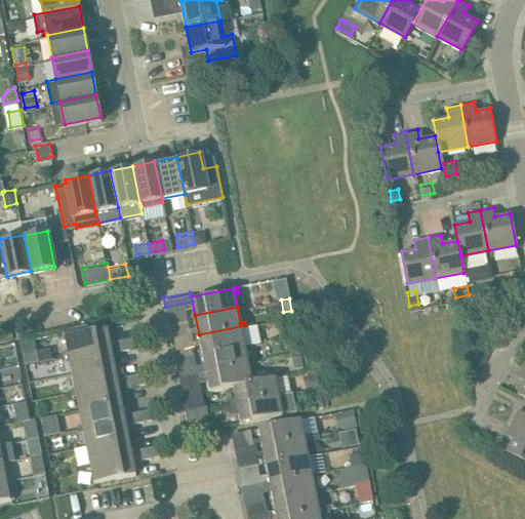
[(294,322),(284,324),(286,334),(296,332),(294,322)]
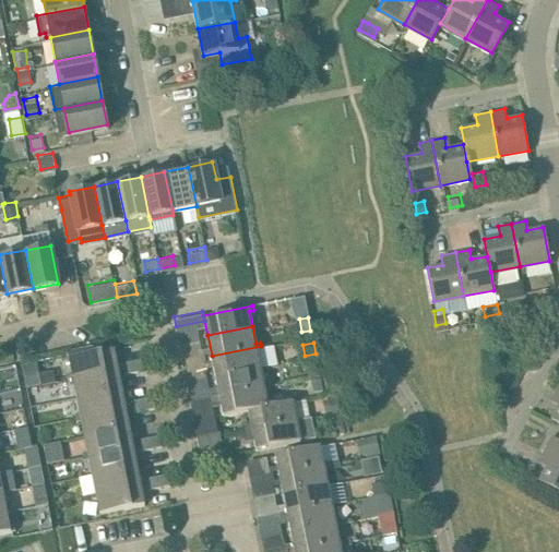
[(72,368),(68,369),(70,376),(118,367),(114,349),(114,346),(70,355),(70,358),(72,368)]
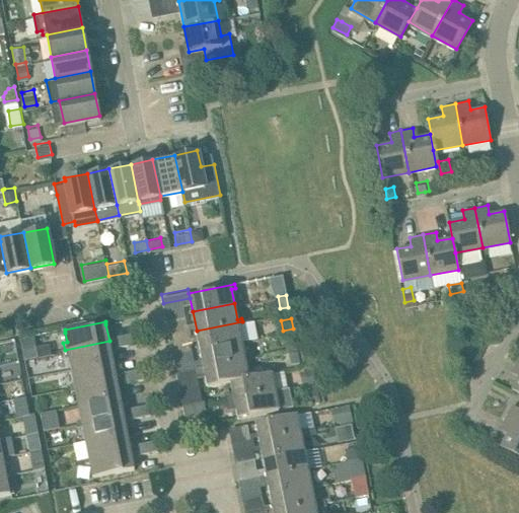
[(242,321),(197,331),(200,348),(242,340),(239,324),(242,324),(242,321)]
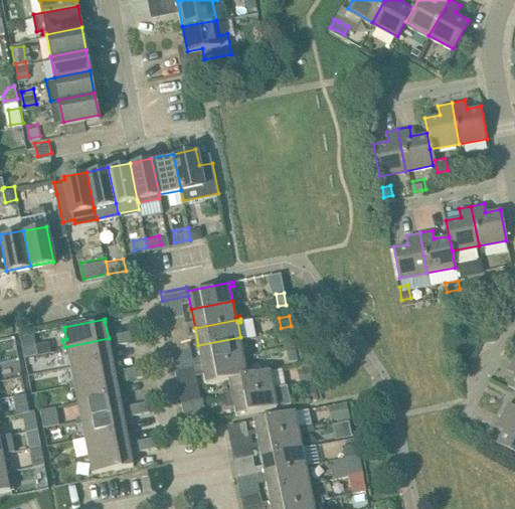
[(136,337),(134,327),(124,329),(126,339),(136,337)]
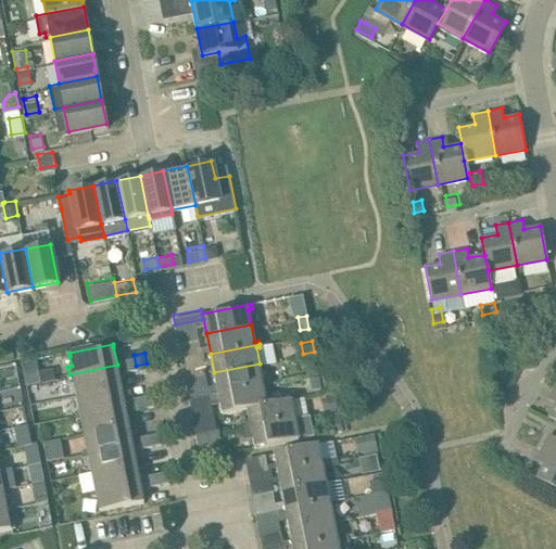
[(134,355),(123,356),(125,368),(136,366),(134,355)]
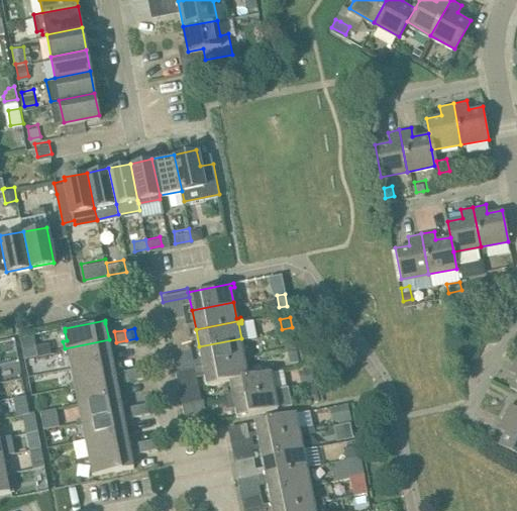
[(32,331),(20,334),(24,355),(37,352),(35,343),(32,331)]
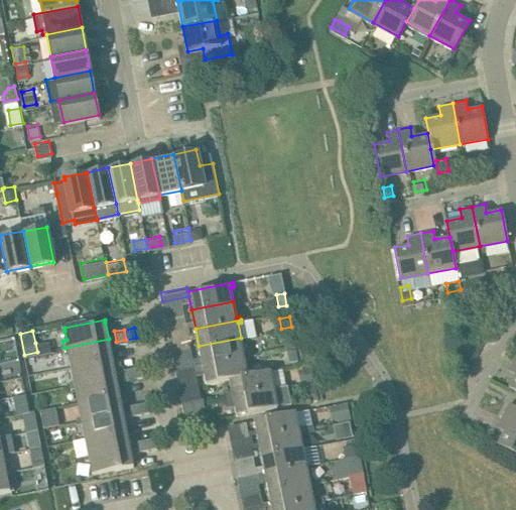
[(290,336),(284,338),(286,346),(292,345),(290,336)]
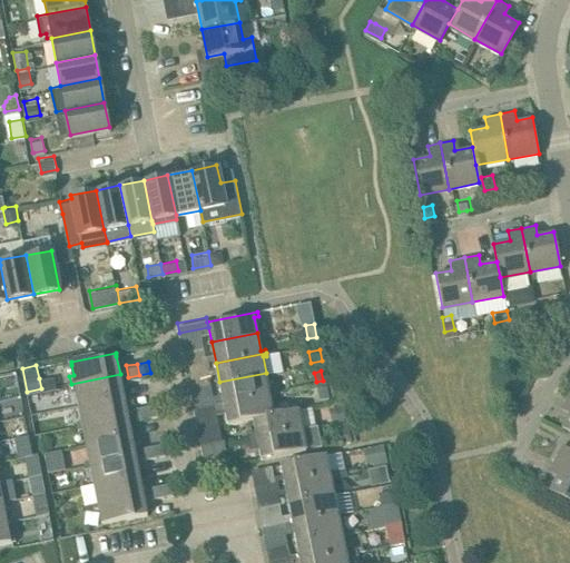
[(266,373),(219,382),(224,402),(274,392),(273,389),(269,391),(266,373)]
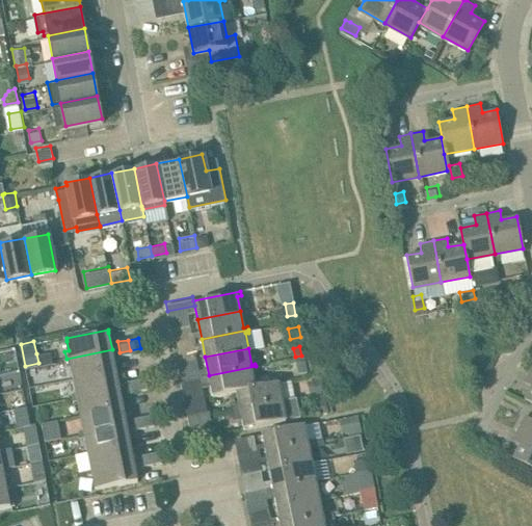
[(115,368),(112,349),(67,359),(67,363),(71,362),(74,376),(115,368)]
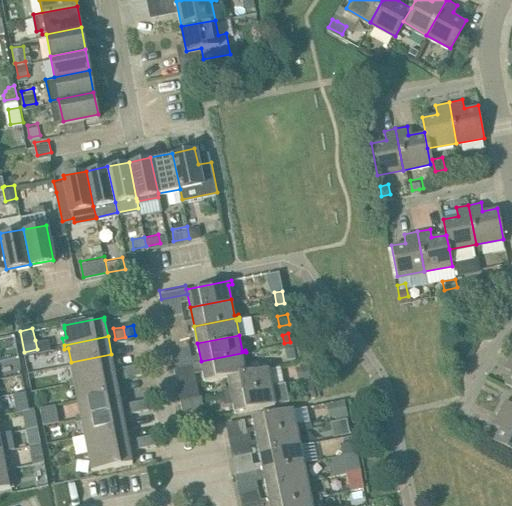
[(292,345),(284,347),(286,358),(295,355),(292,345)]
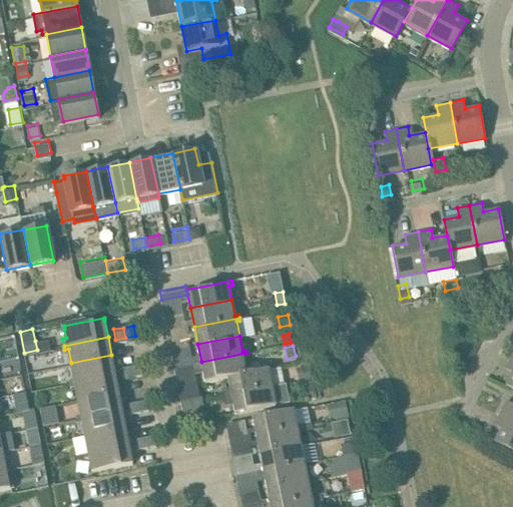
[(246,353),(201,362),(204,380),(269,367),(269,364),(245,369),(243,357),(246,356),(246,353)]
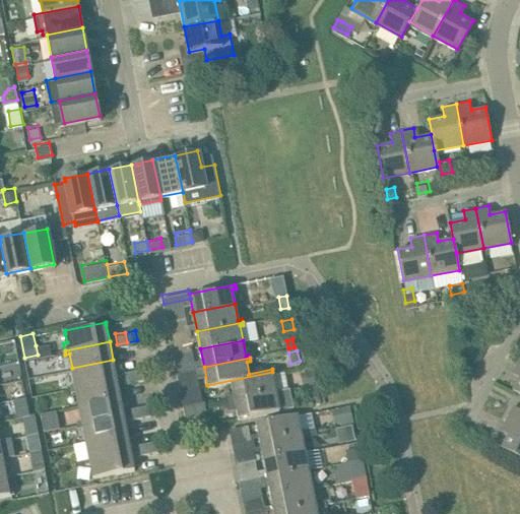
[(74,379),(70,379),(72,386),(117,378),(113,360),(72,368),(74,379)]
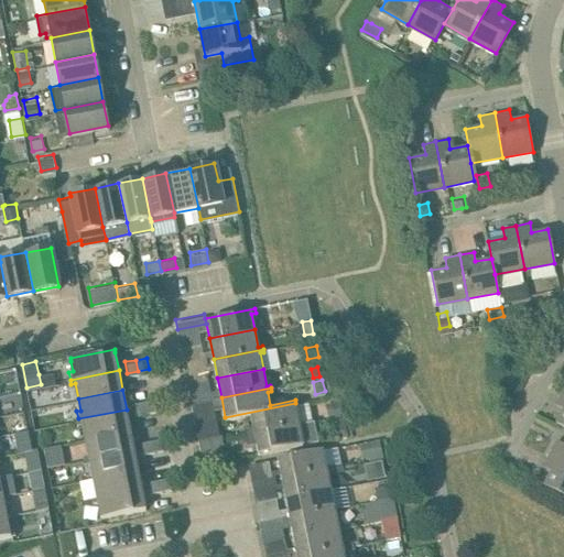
[(563,391),(561,390),(554,403),(562,407),(555,422),(563,426),(563,391)]
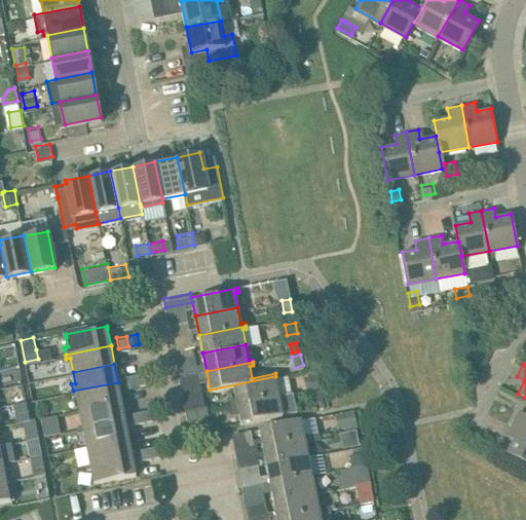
[(189,371),(190,379),(200,377),(200,372),(199,369),(189,371)]
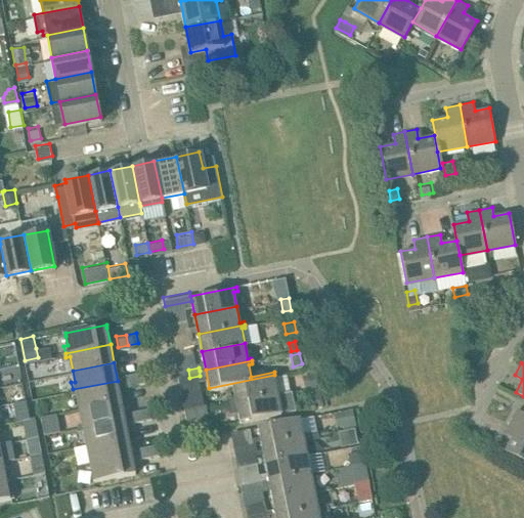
[(135,381),(145,379),(143,370),(133,372),(135,381)]
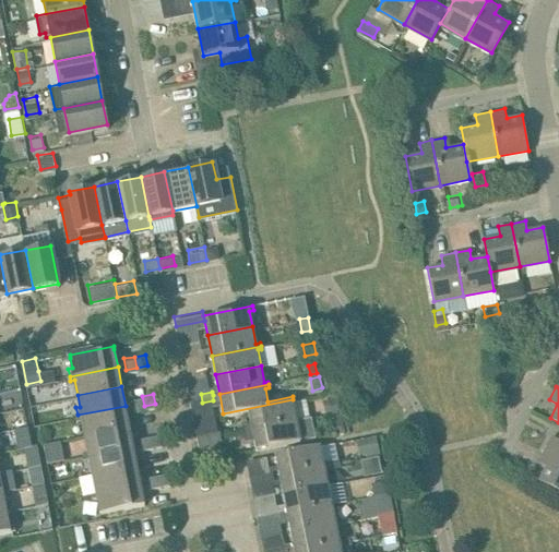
[(202,403),(201,394),(190,396),(191,404),(202,403)]
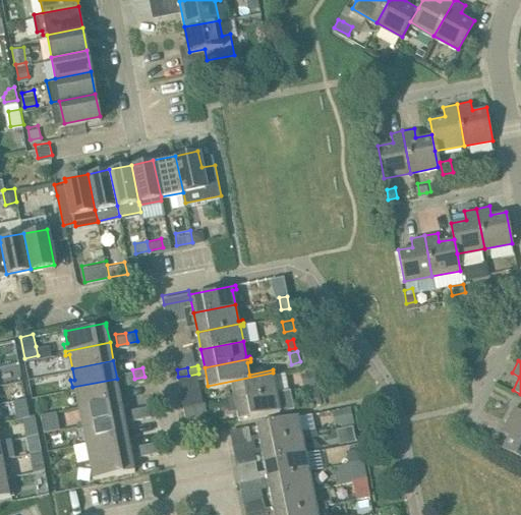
[(312,368),(300,370),(302,386),(314,383),(315,383),(312,368)]
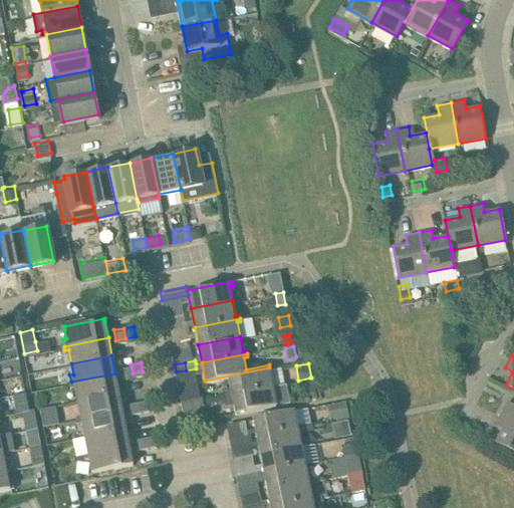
[(131,364),(120,365),(122,375),(133,373),(131,364)]
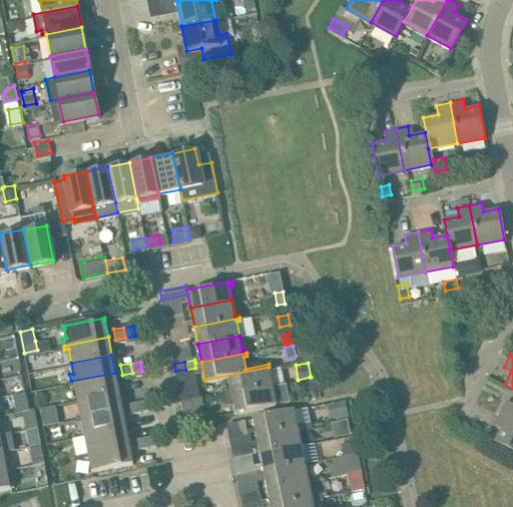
[(272,382),(269,367),(204,380),(205,381),(227,377),(229,384),(221,385),(223,395),(287,382),(286,382),(276,383),(275,381),(272,382)]
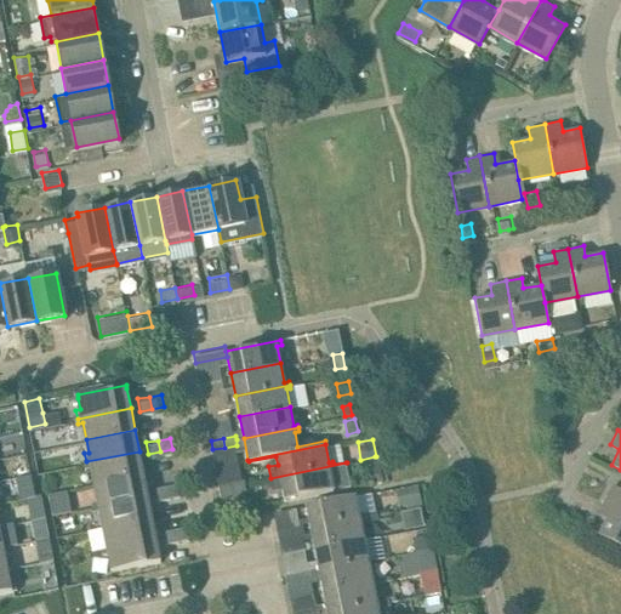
[(140,452),(86,461),(86,466),(91,465),(95,482),(143,472),(140,452)]
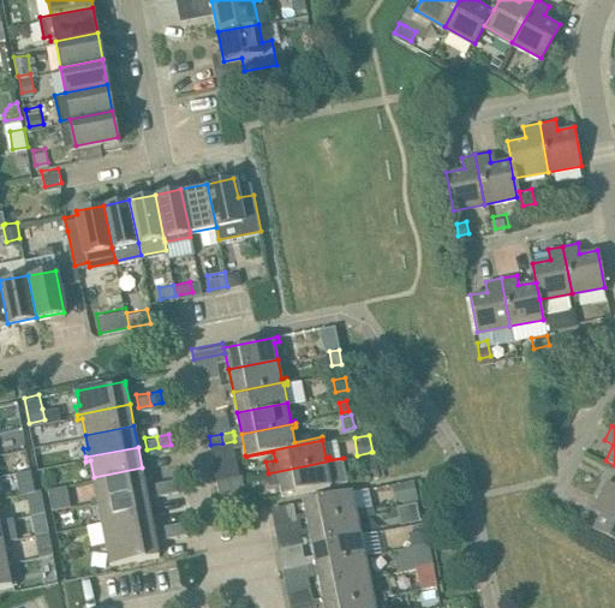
[(344,458),(268,474),(269,482),(279,480),(281,494),(330,484),(330,482),(347,478),(344,458)]
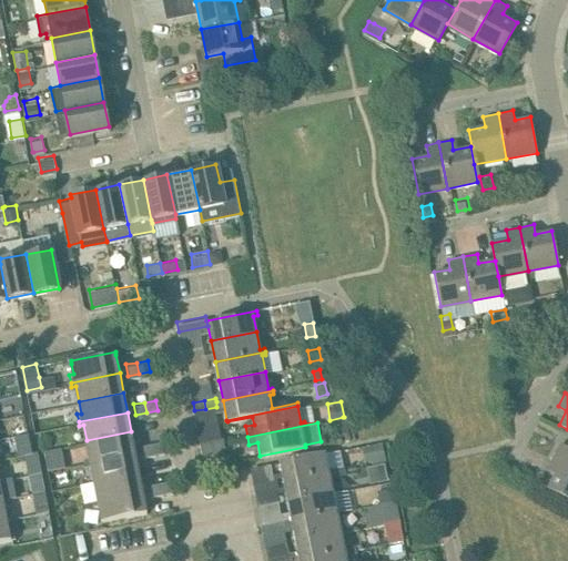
[(89,452),(84,454),(87,461),(135,451),(131,431),(87,440),(89,452)]
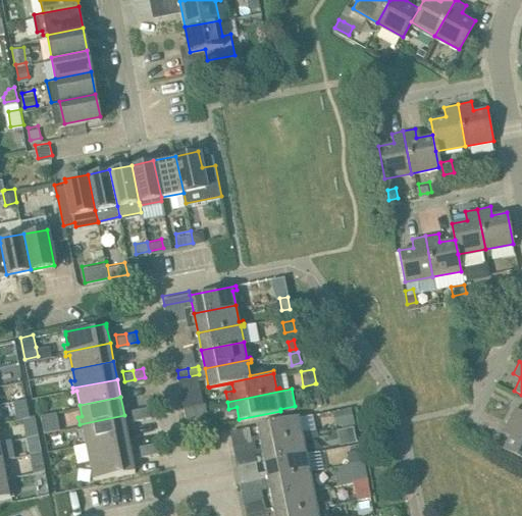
[(142,416),(152,413),(150,403),(140,405),(142,416)]
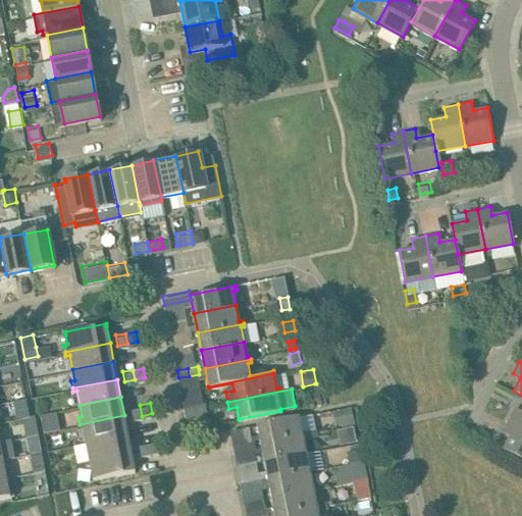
[(195,405),(196,412),(206,410),(205,403),(195,405)]
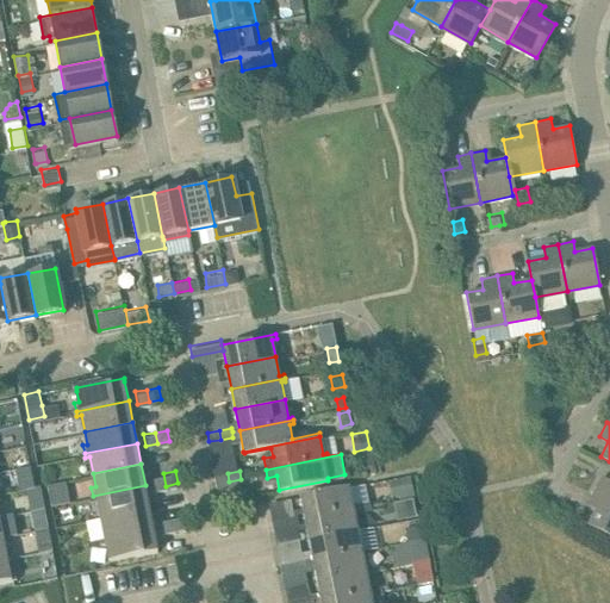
[(163,473),(151,476),(154,489),(166,486),(163,473)]
